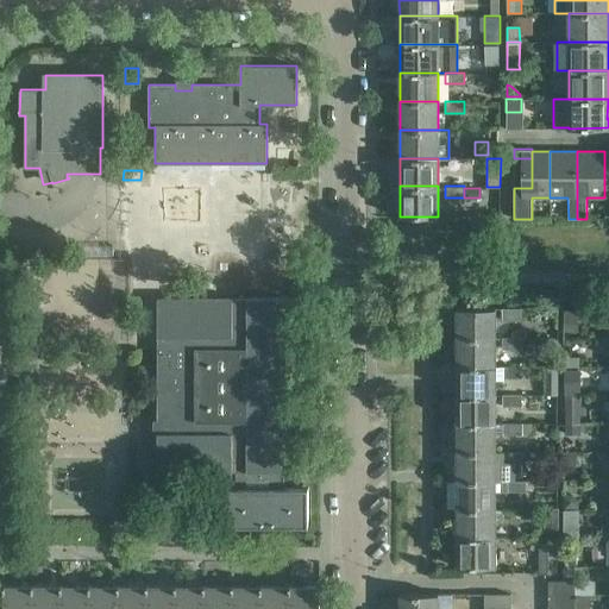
[(280,249),(268,248),(268,257),(280,257),(280,249)]
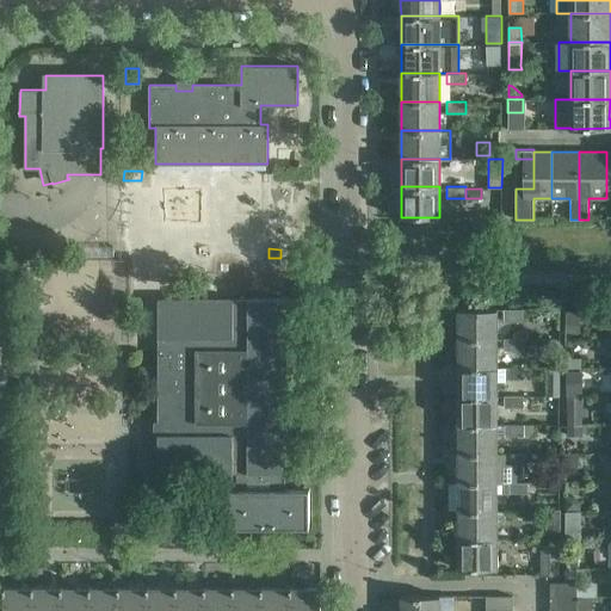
[(287,298),(158,298),(158,338),(159,338),(159,423),(162,423),(162,434),(158,434),(158,474),(236,474),(236,489),(229,489),(229,528),(309,528),(309,489),(284,489),(284,474),(287,474),(287,298)]
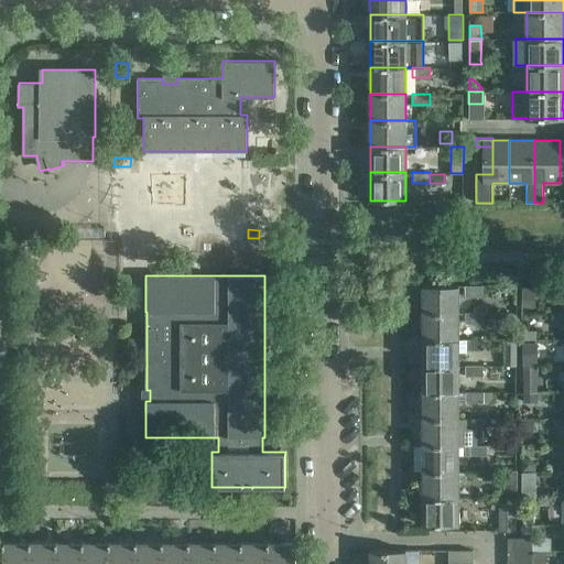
[(424,285),(424,313),(458,313),(458,285),(424,285)]
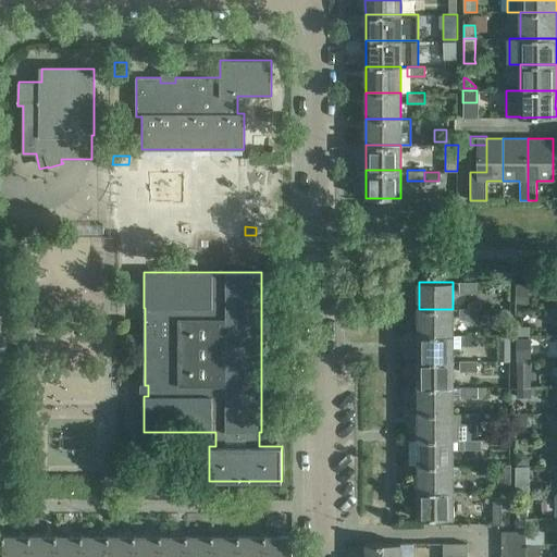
[(459,282),(459,293),(477,293),(477,282),(459,282)]
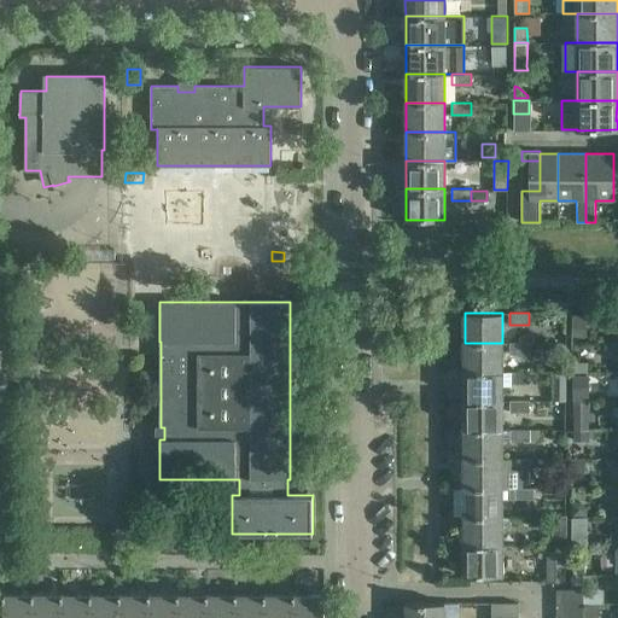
[(584,313),(573,313),(572,326),(584,327),(584,313)]
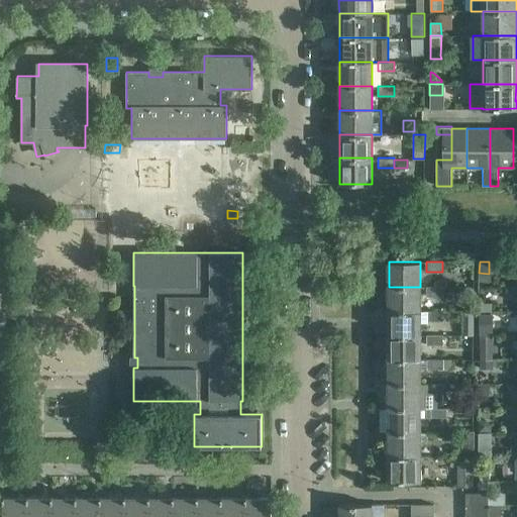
[(389,287),(389,311),(420,311),(420,287),(389,287)]
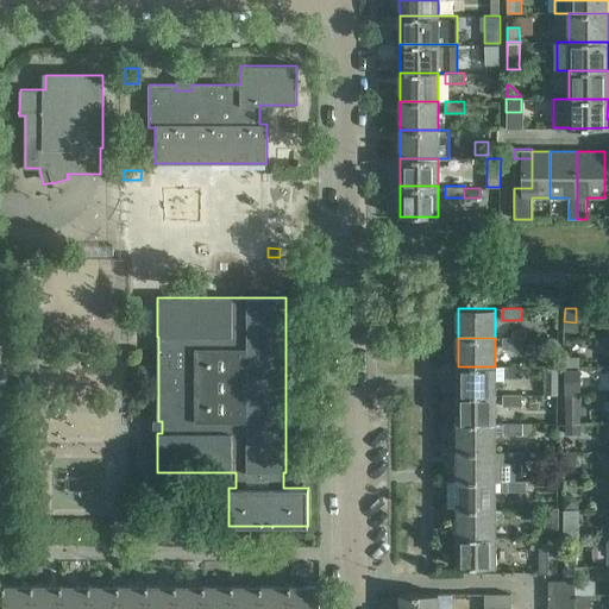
[(522,338),(503,338),(502,350),(521,350),(522,338)]
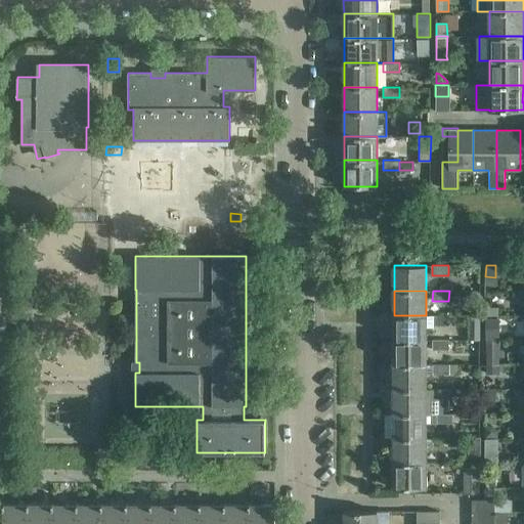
[(498,314),(498,306),(485,306),(485,315),(498,314)]
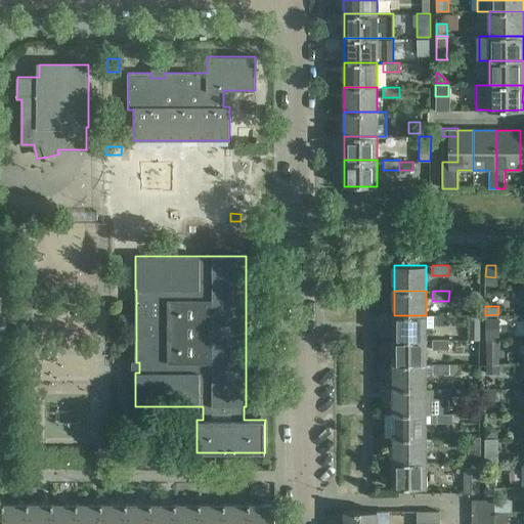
[(394,315),(394,340),(426,340),(426,315),(394,315)]
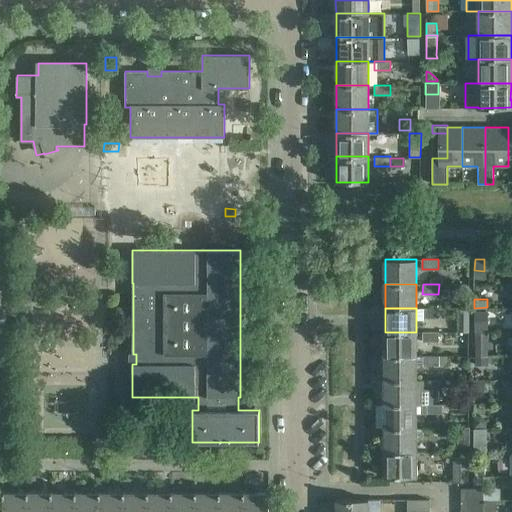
[(438,308),(422,308),(422,318),(438,318),(438,308)]
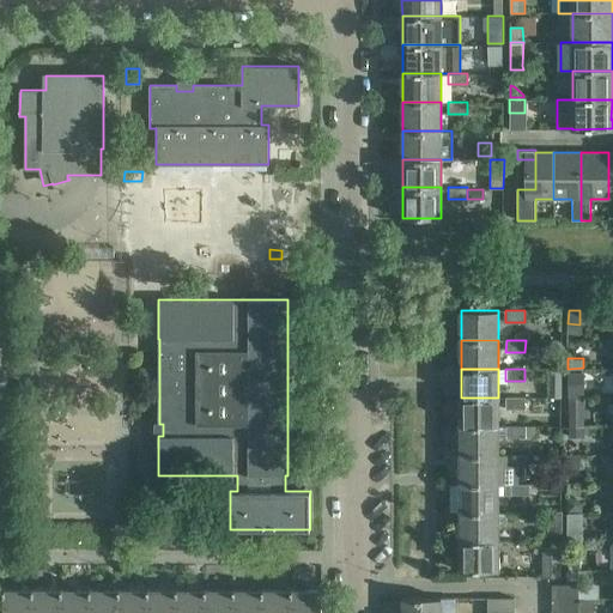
[(547,398),(560,398),(560,369),(547,369),(547,398)]
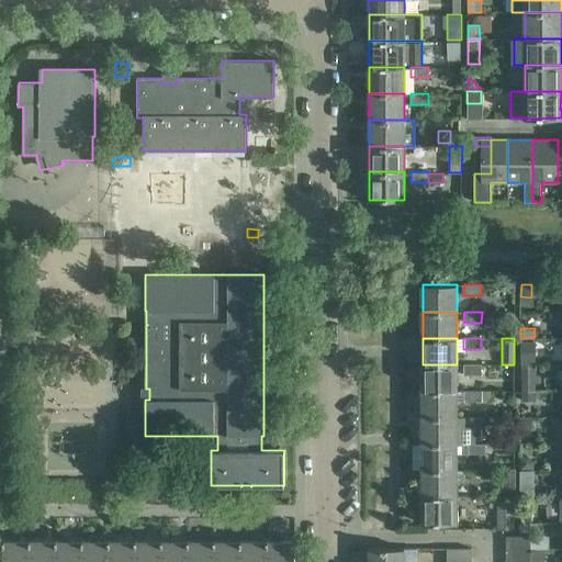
[(518,343),(517,364),(531,364),(531,343),(518,343)]
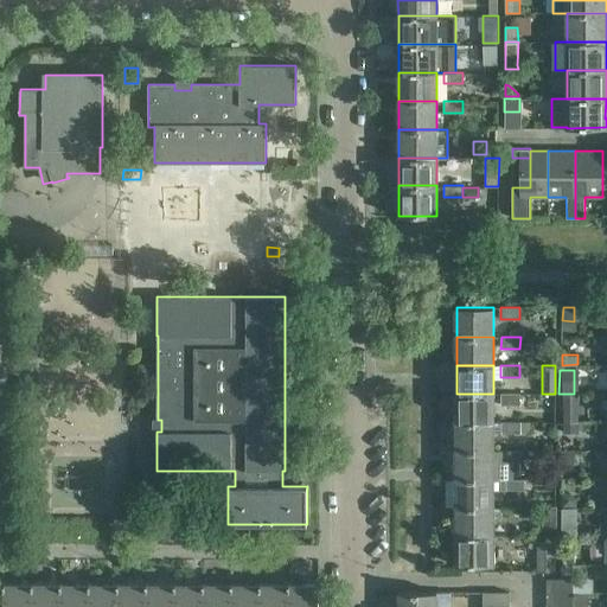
[(493,394),(457,394),(457,422),(493,422),(493,394)]
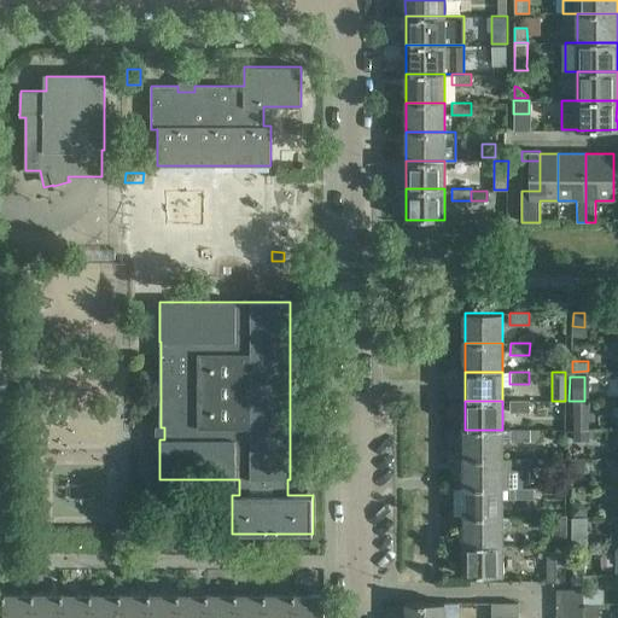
[(529,401),(509,401),(509,413),(529,413),(529,401)]
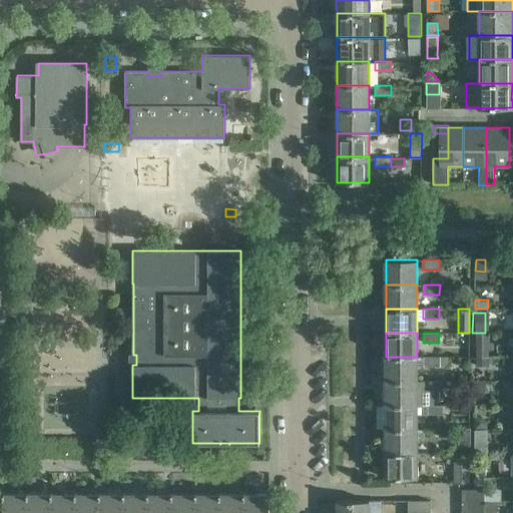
[(472,341),(472,356),(485,356),(485,341),(472,341)]
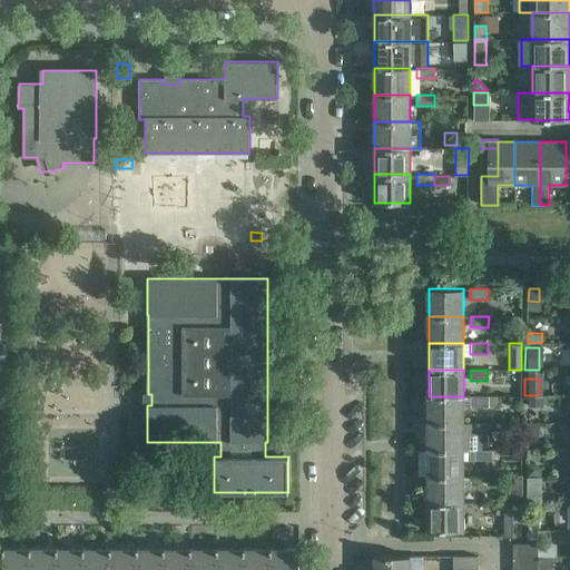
[(539,405),(539,395),(524,395),(524,405),(539,405)]
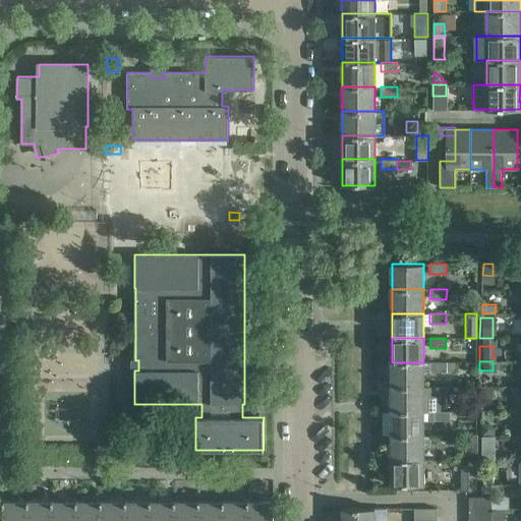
[(423,362),(392,362),(392,387),(423,387),(423,362)]
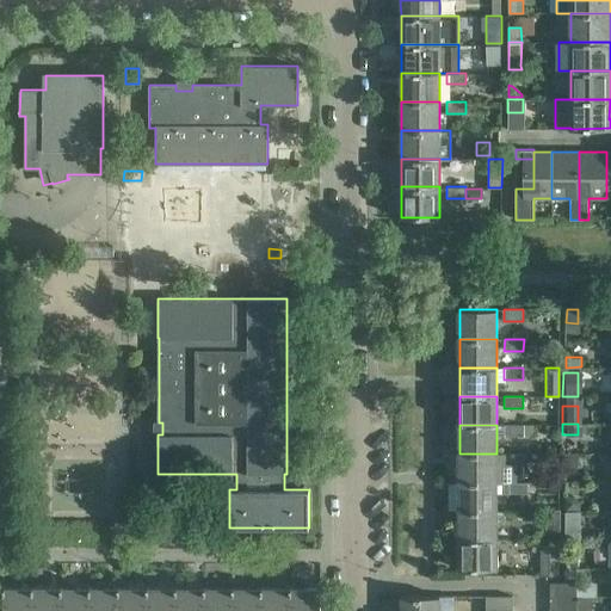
[(534,425),(504,425),(504,437),(534,437),(534,425)]
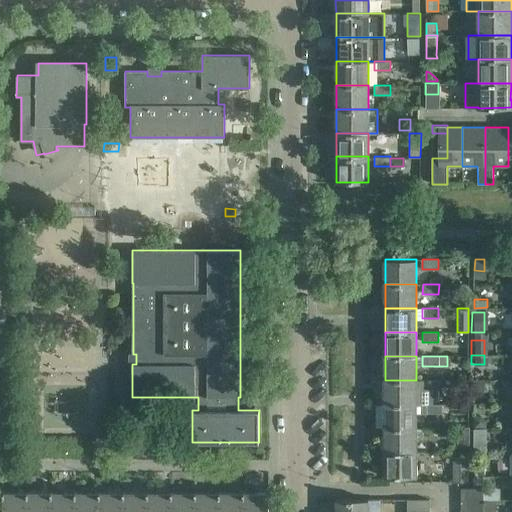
[(482,379),(472,379),(472,392),(482,392),(482,379)]
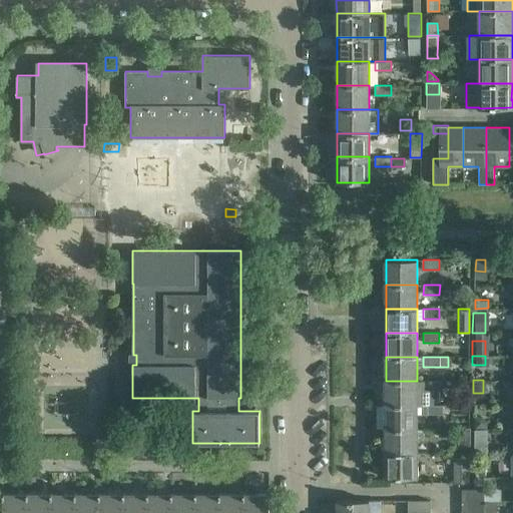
[(386,381),(386,405),(417,405),(417,381),(386,381)]
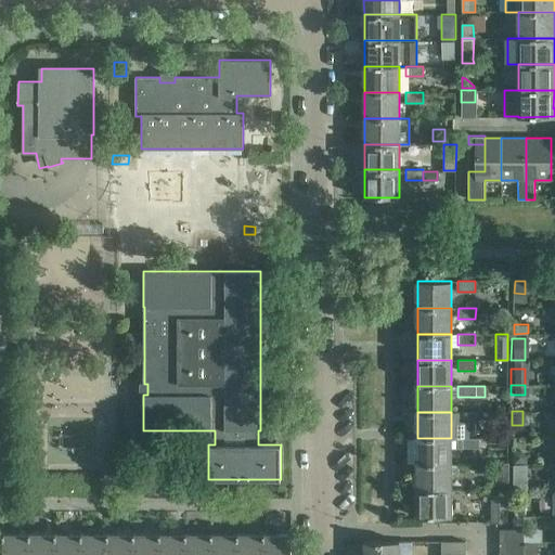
[(476,413),(459,413),(459,423),(476,424),(476,413)]
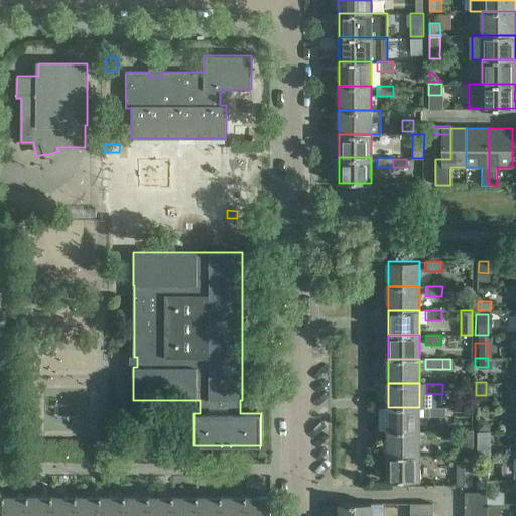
[(388,407),(387,431),(419,431),(419,407),(388,407)]
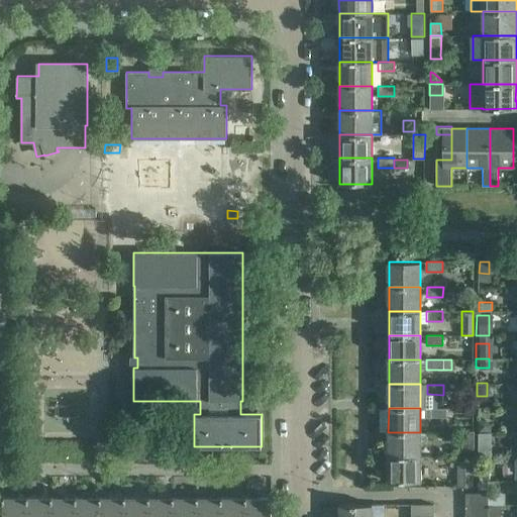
[(442,408),(426,408),(426,418),(442,418),(442,408)]
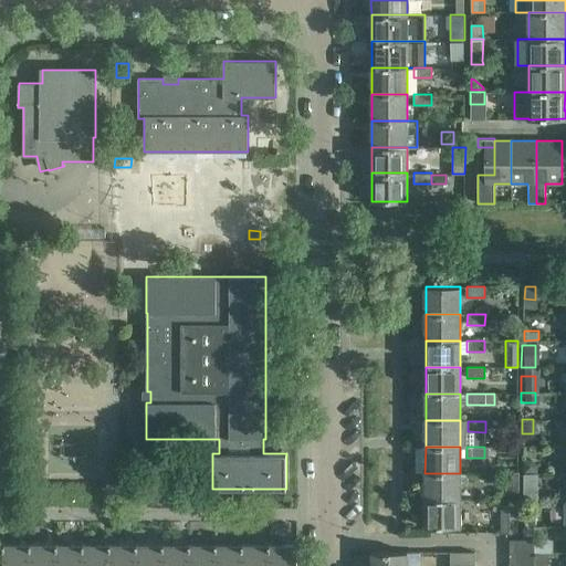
[(523,460),(523,474),(534,474),(534,460),(523,460)]
